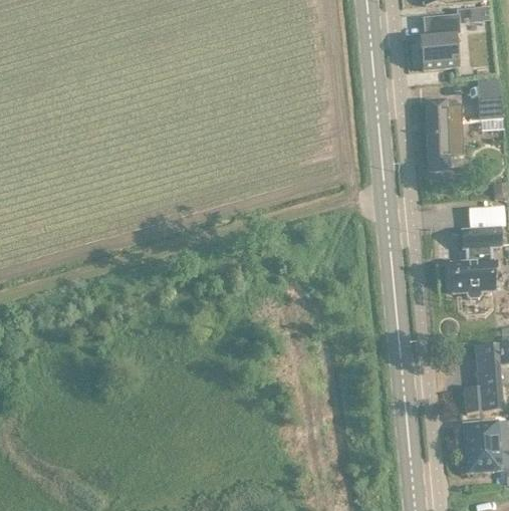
[(460,31),(458,13),(424,16),(425,32),(420,32),(423,68),(459,64),(456,31),(460,31)]
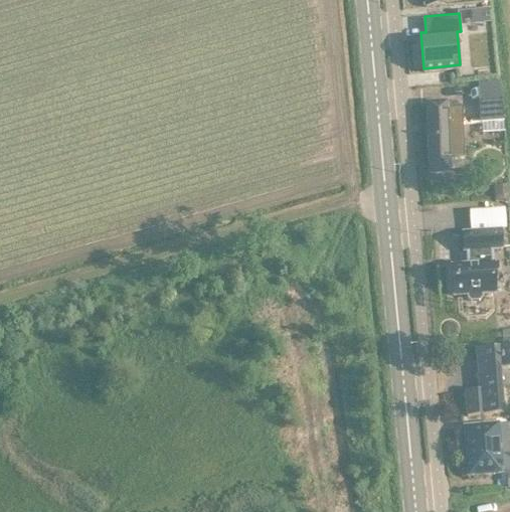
[(501,88),(479,88),(479,119),(482,119),(501,118),(504,118),(501,88)]
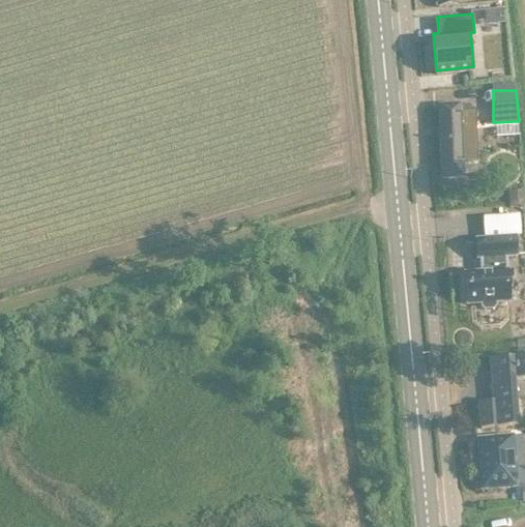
[(462,106),(462,100),(439,100),(441,175),(464,174),(464,159),(477,158),(475,106),(462,106)]
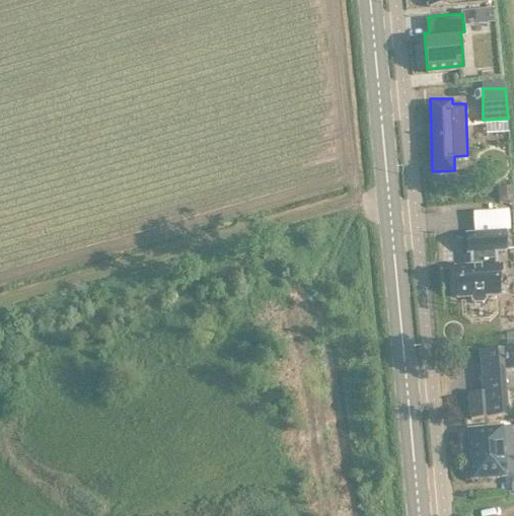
[(513,182),(498,185),(500,196),(513,194),(513,182)]
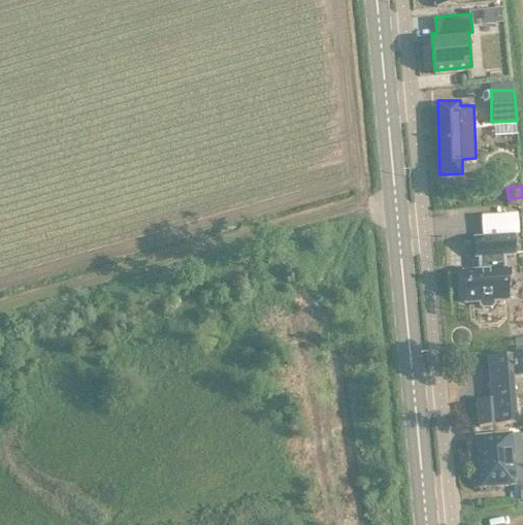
[(480,297),(481,301),(484,304),(491,304),(494,301),(494,296),(509,295),(507,266),(505,266),(504,252),(516,251),(514,232),(476,235),(477,254),(480,253),(481,267),(464,268),(466,298),(480,297)]
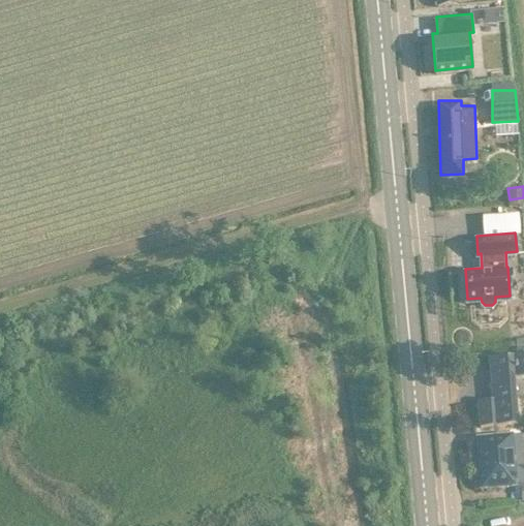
[(523,350),(490,353),(493,396),(479,398),(481,424),(518,421),(515,374),(523,373),(523,350)]
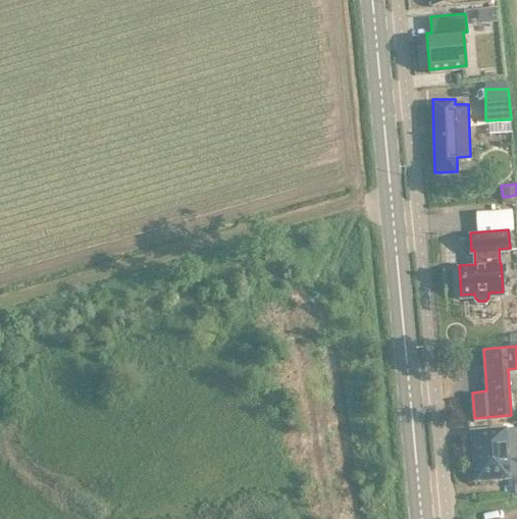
[(471,429),(475,478),(509,475),(505,426),(471,429)]
